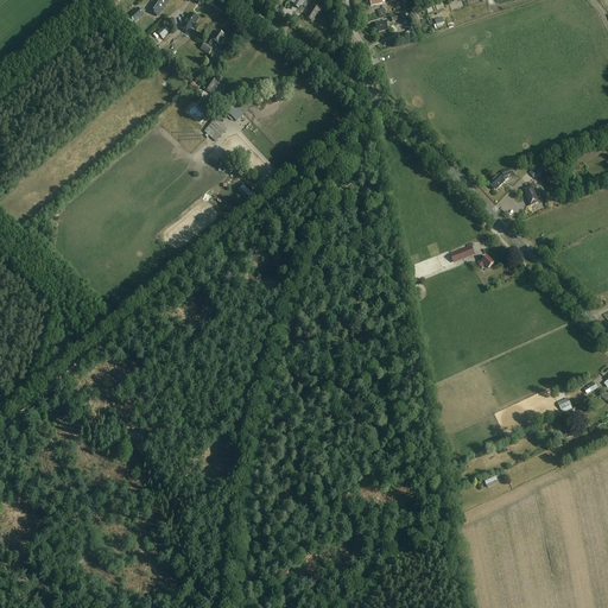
[(166,0),(156,0),(150,12),(158,17),(160,12),(166,4),(169,1),(166,0)]
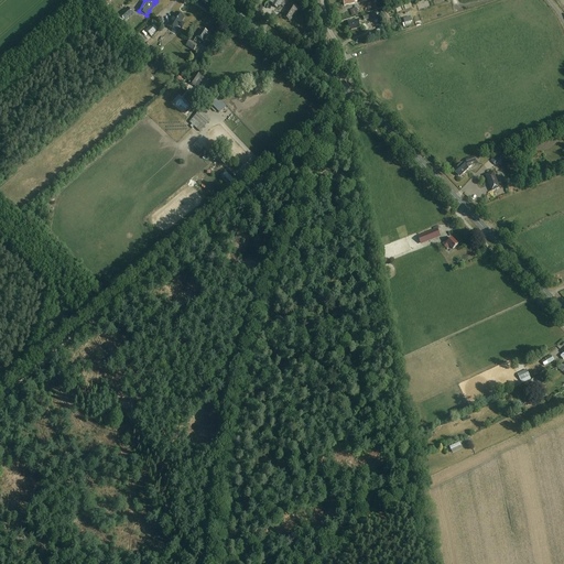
[(296,10),(289,4),(284,12),(285,12),(283,17),(290,20),(294,12),(295,13),(296,10)]
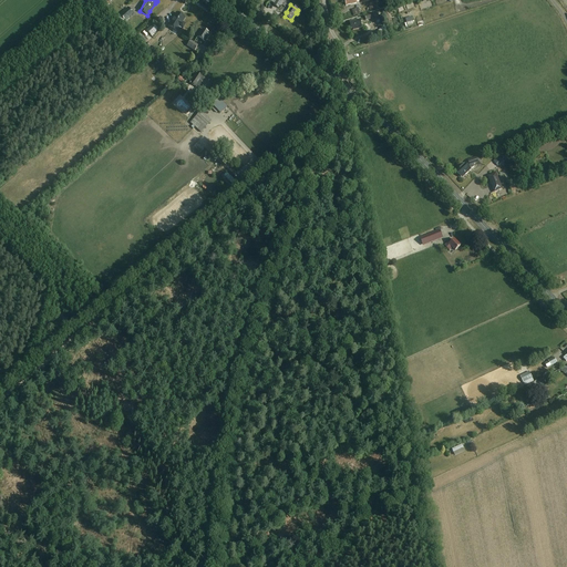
[(133,13),(129,8),(120,14),(125,21),(133,13)]
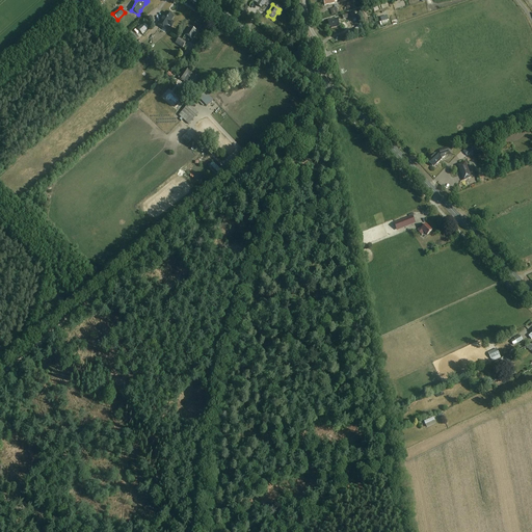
[(174,17),(166,12),(158,25),(165,29),(168,25),(171,27),(174,23),(170,21),(174,17)]
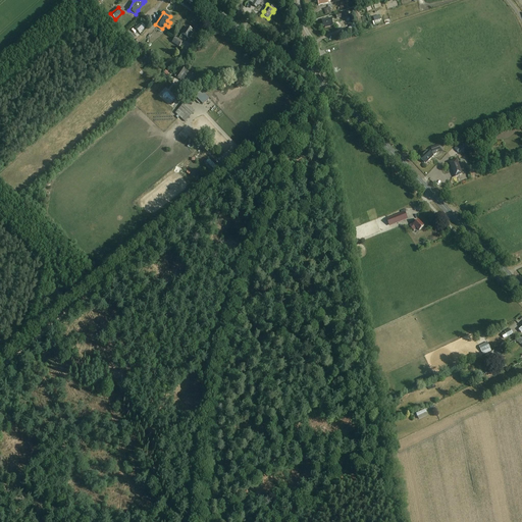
[(332,25),(330,18),(322,20),(323,27),(324,25),(325,28),(332,25)]
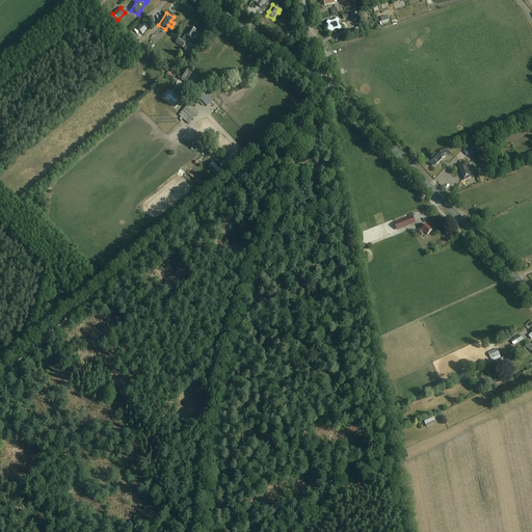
[(144,26),(138,31),(142,35),(149,30),(144,26)]
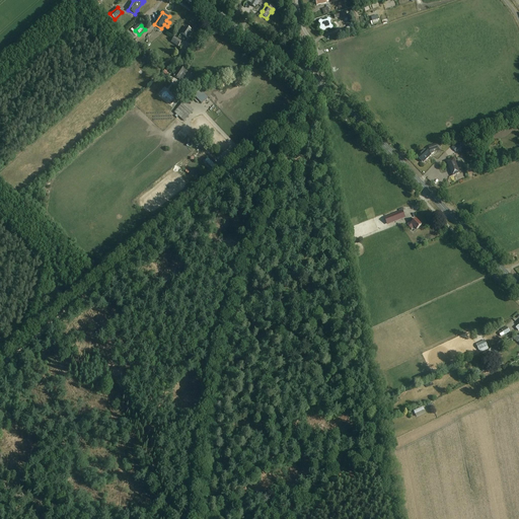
[(191,29),(186,26),(180,33),(187,38),(191,31),(190,31),(191,29)]
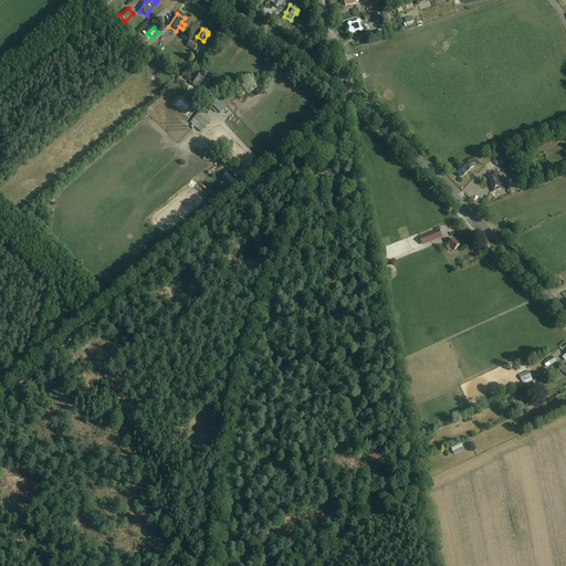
[(198,45),(190,40),(187,46),(195,51),(198,45)]
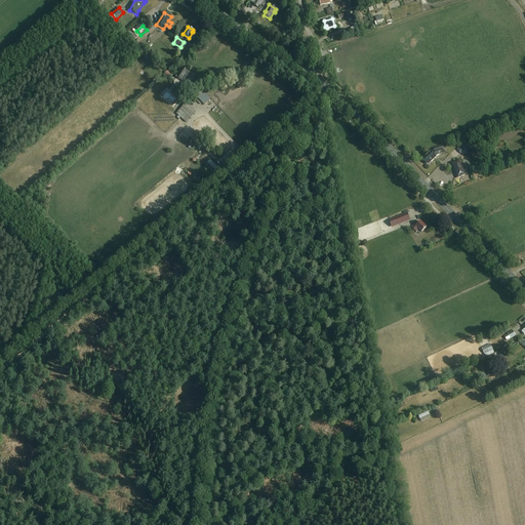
[(154,52),(150,49),(144,55),(148,58),(154,52)]
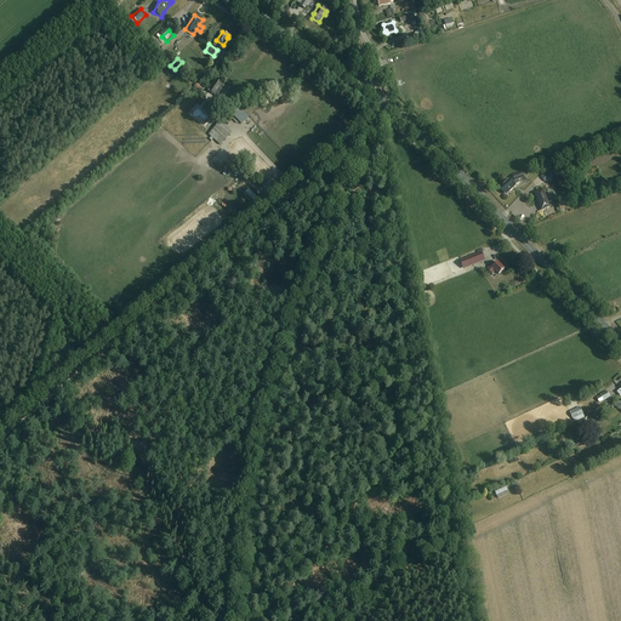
[(234,91),(215,79),(208,90),(217,97),(216,98),(226,104),(231,97),(234,91)]
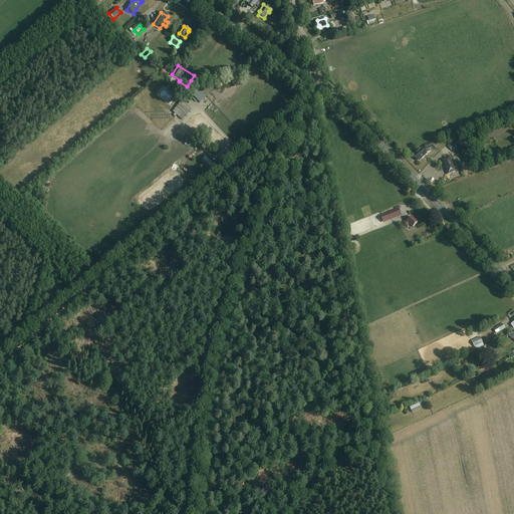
[(203,94),(198,88),(191,94),(197,100),(203,94)]
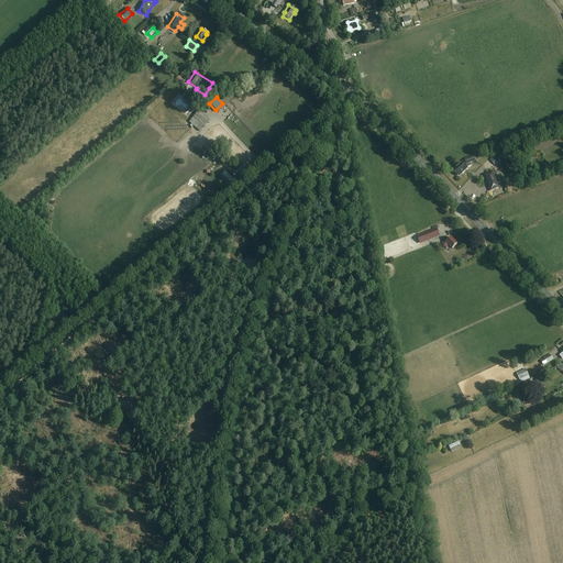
[(177,98),(170,106),(187,119),(189,116),(187,113),(190,108),(177,98)]
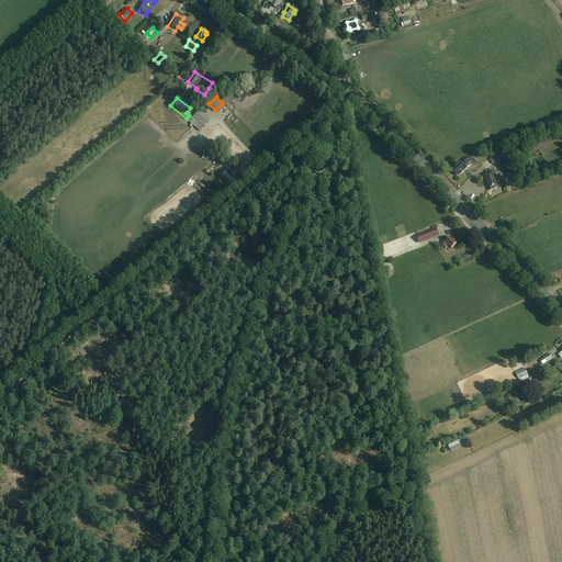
[(209,120),(199,110),(189,122),(199,131),(209,120)]
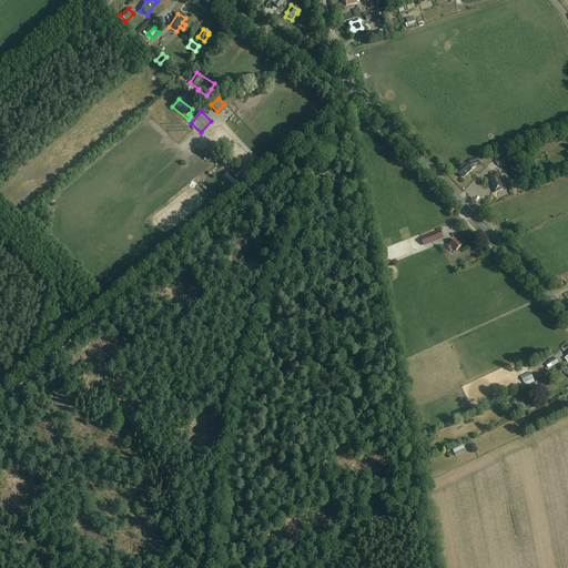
[(507,160),(504,154),(495,161),(498,166),(507,160)]
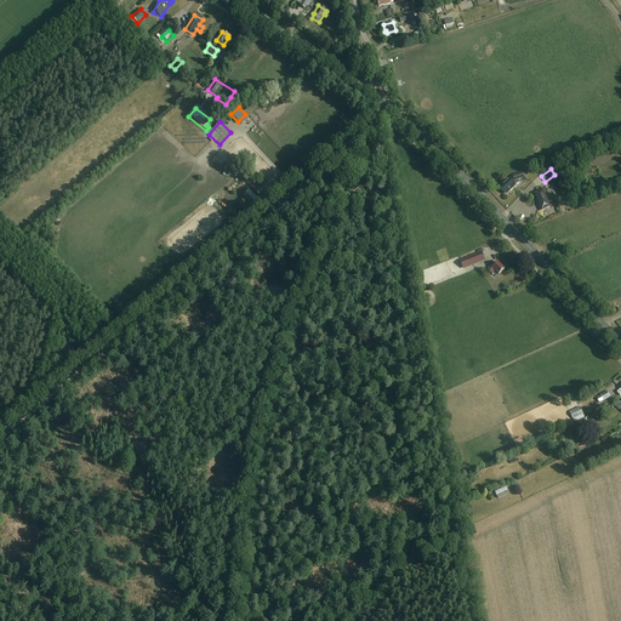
[(524,178),(522,172),(512,176),(513,178),(511,181),(508,178),(500,188),(505,193),(508,189),(510,191),(516,186),(516,184),(517,184),(518,184),(518,183),(519,183),(519,182),(520,181),(519,181),(519,180),(524,178)]
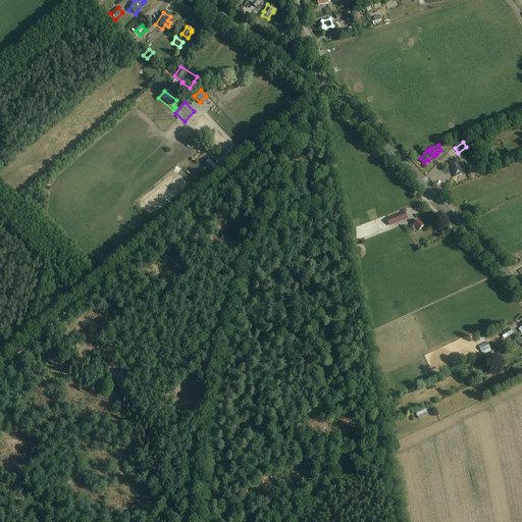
[(462,174),(457,160),(450,162),(456,176),(462,174)]
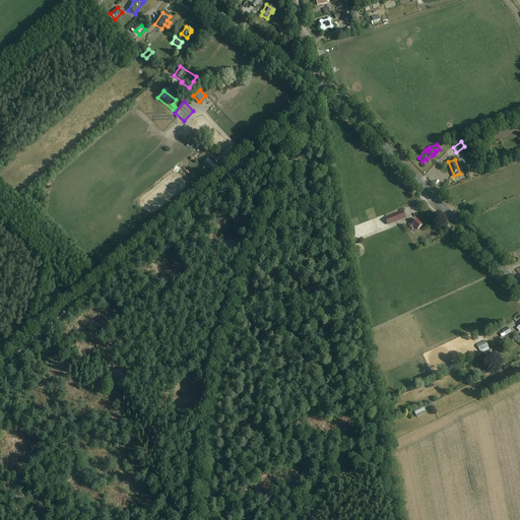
[(405,216),(403,210),(386,218),(388,223),(405,216)]
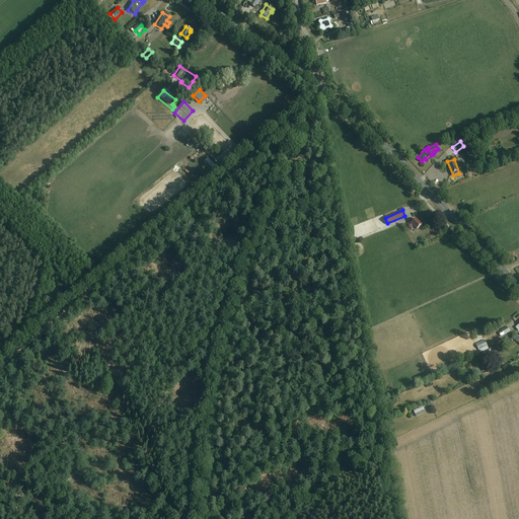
[(421,224),(416,219),(412,223),(411,221),(408,224),(412,228),(415,226),(418,228),(421,224)]
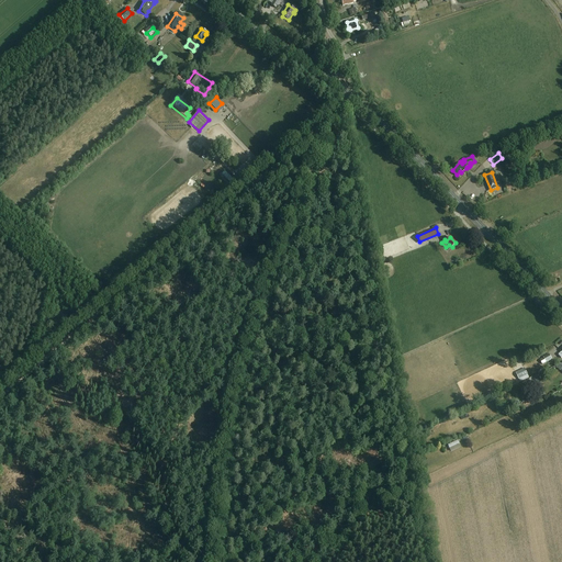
[(552,359),(549,355),(543,358),(539,360),(542,364),(546,362),(552,359)]
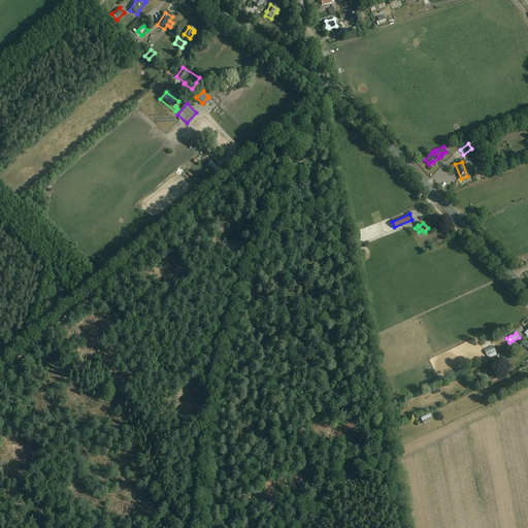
[(496,353),(493,347),(485,351),(488,357),(496,353)]
